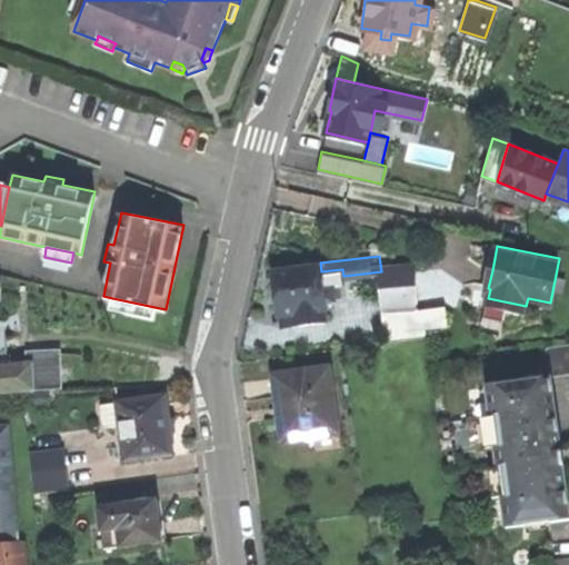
[(326,308),(325,299),(335,298),(333,285),(323,286),(321,271),(320,263),(272,268),(275,290),(278,314),(280,314),(326,308)]
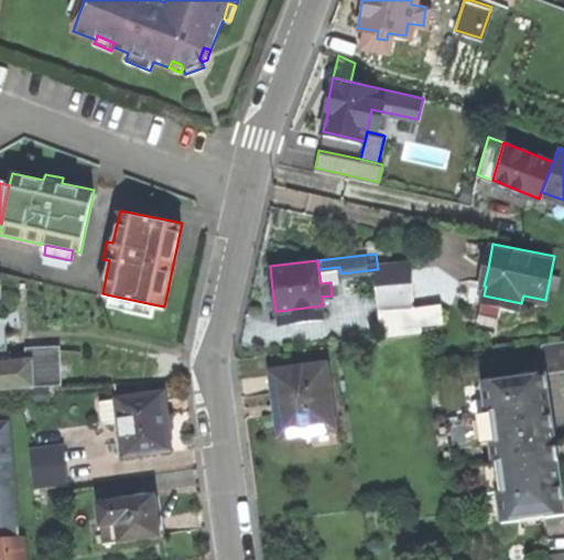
[(377,283),(379,310),(414,305),(410,266),(378,269),(380,283),(377,283)]
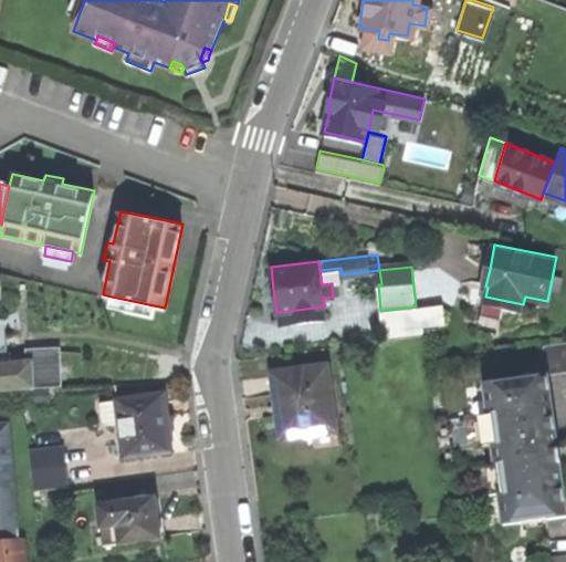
[(109,308),(152,316),(154,305),(112,297),(109,308)]
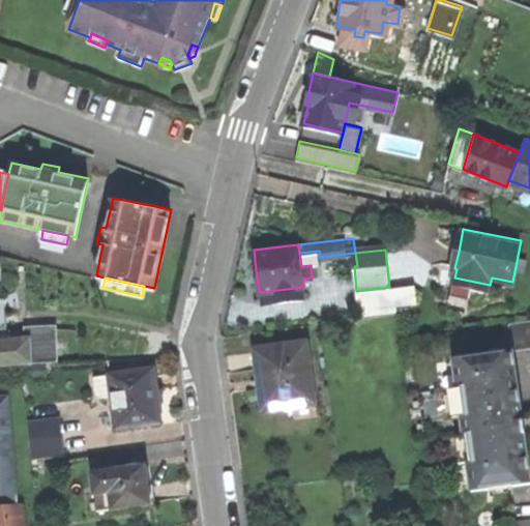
[(389,287),(356,291),(358,305),(415,299),(414,285),(389,287)]
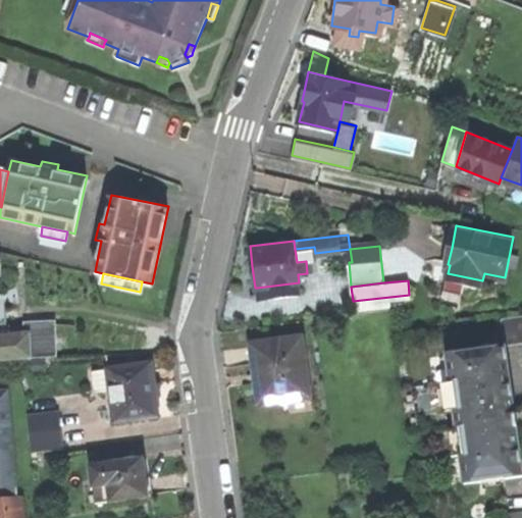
[(300,294),(299,282),(257,288),(258,298),(300,294)]
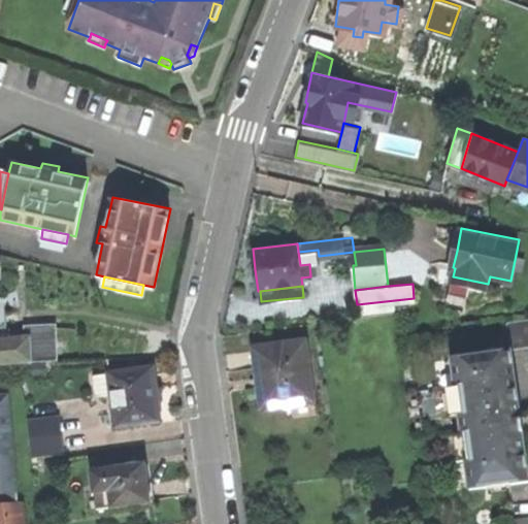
[(527,317),(508,320),(512,347),(527,344),(527,317)]
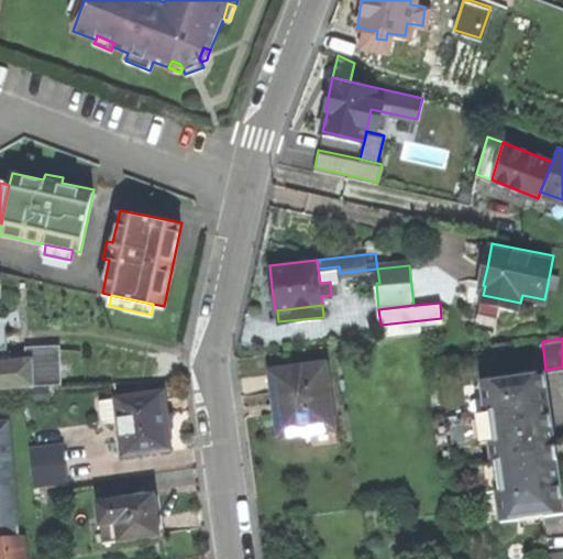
[(28,347),(28,358),(32,357),(33,383),(61,381),(58,344),(28,347)]
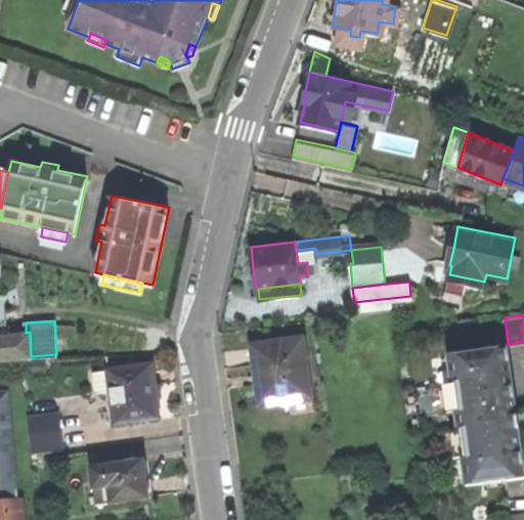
[(8,335),(0,335),(0,359),(31,356),(30,332),(26,333),(8,335)]
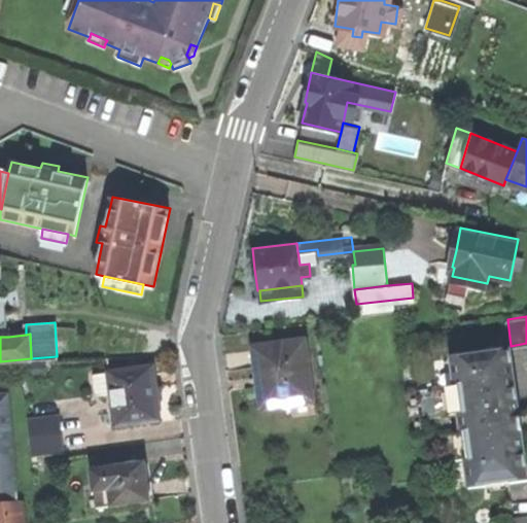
[(271,404),(313,398),(305,337),(253,344),(255,367),(266,364),(271,404)]
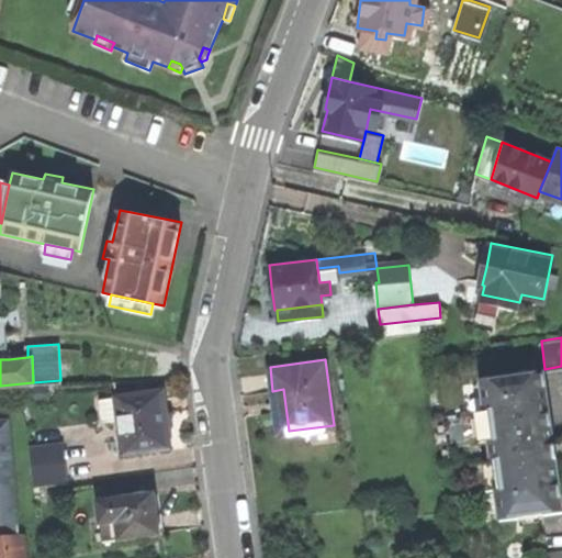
[(561,509),(555,455),(553,435),(544,369),(483,377),(486,410),(491,409),(495,437),(490,438),(492,458),(497,458),(501,487),(496,488),(501,519),(561,511),(561,509)]
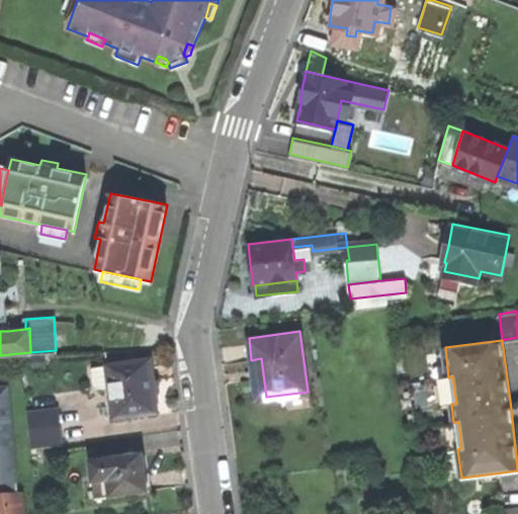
[(150,358),(93,366),(95,384),(109,383),(113,415),(157,410),(153,380),(150,358)]
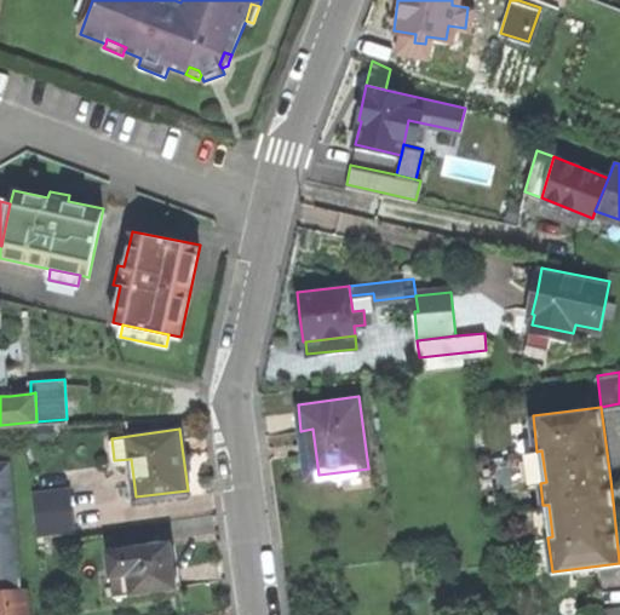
[(306,476),(319,475),(313,429),(300,431),(303,443),(306,476)]
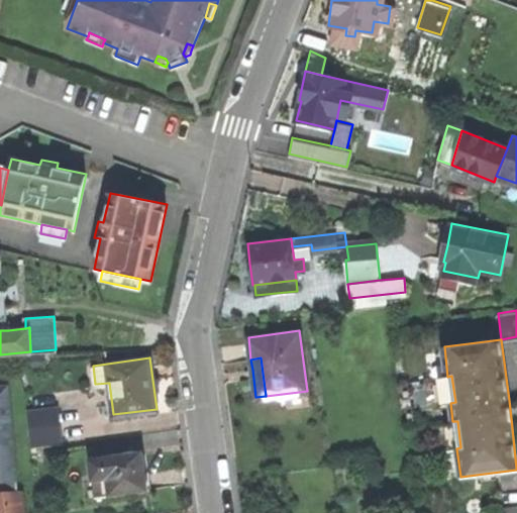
[(0,481),(16,480),(15,475),(7,384),(0,384),(0,481)]
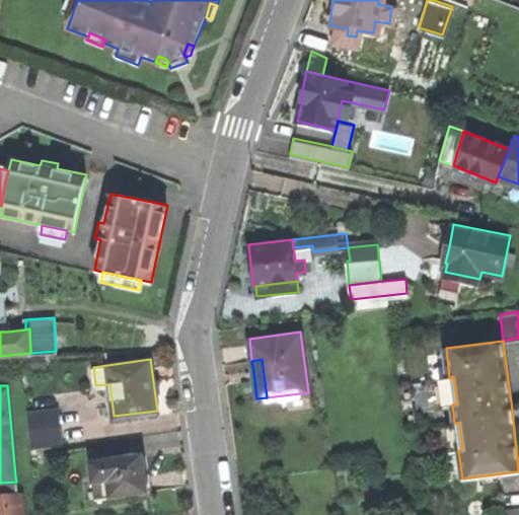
[(26,412),(28,426),(59,423),(57,409),(26,412)]
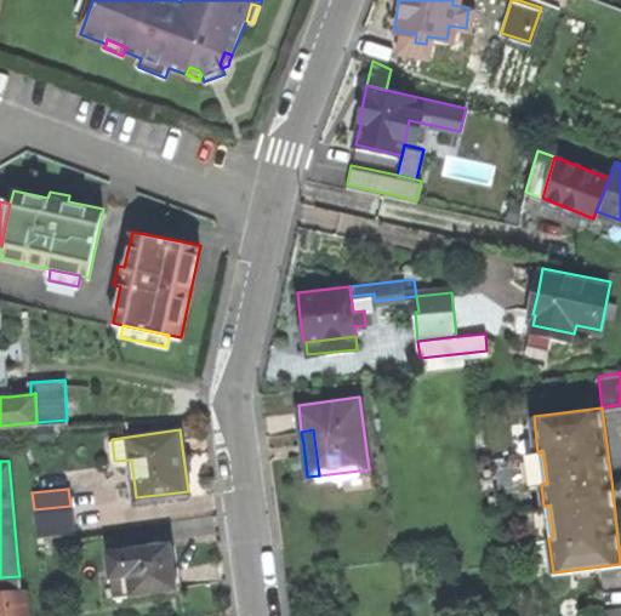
[(36,535),(73,531),(70,506),(34,509),(36,535)]
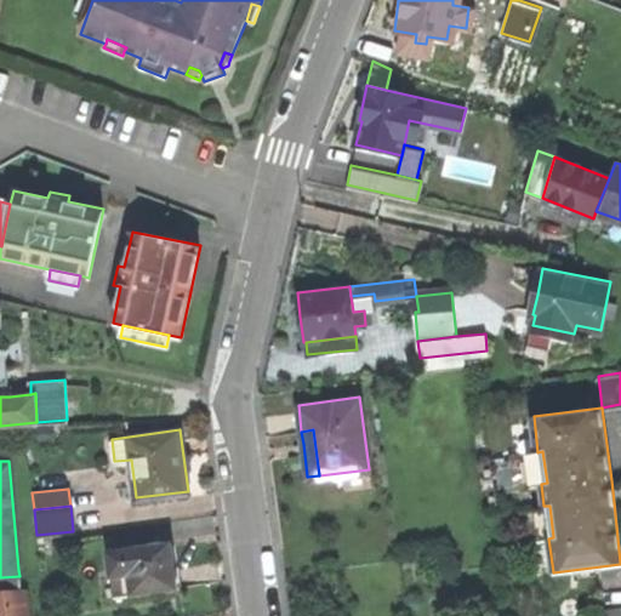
[(151,546),(142,547),(108,551),(113,595),(177,587),(171,543),(151,546)]
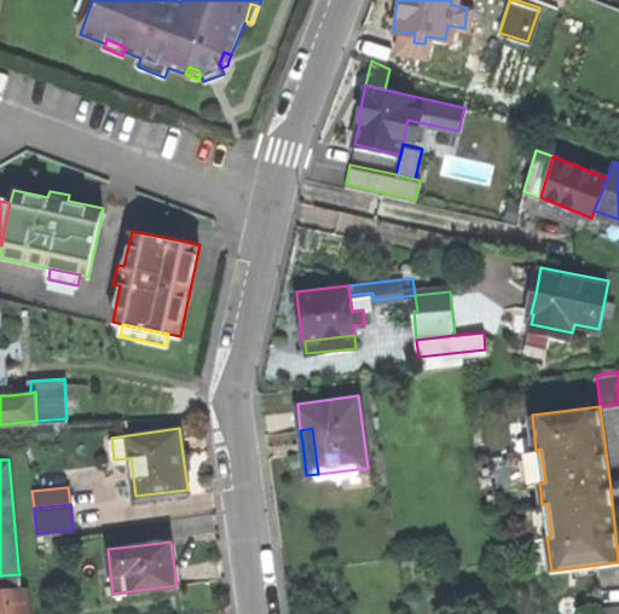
[(19,574),(0,575),(0,588),(21,586),(19,574)]
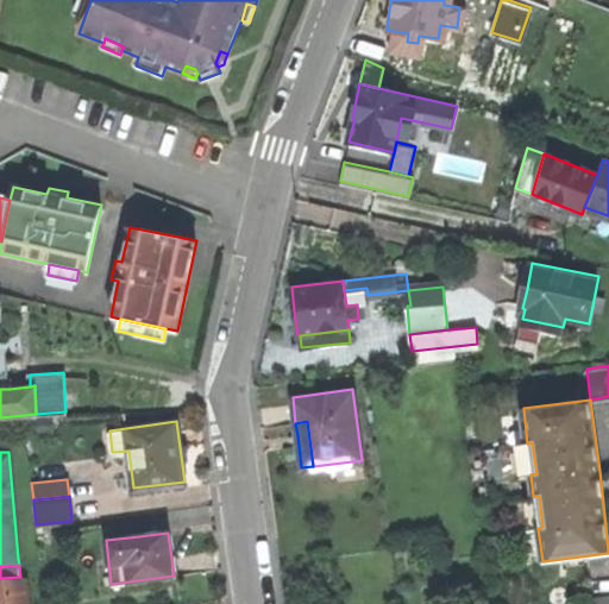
[(20,577),(0,578),(0,603),(27,603),(25,577),(20,577)]
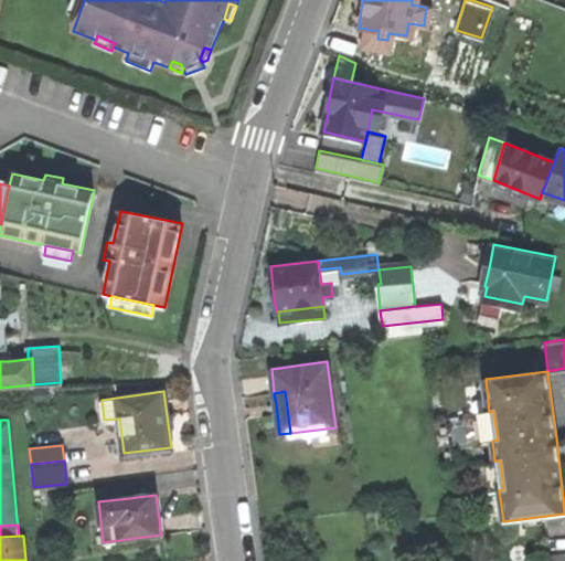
[(564,560),(564,550),(545,553),(546,560),(564,560)]
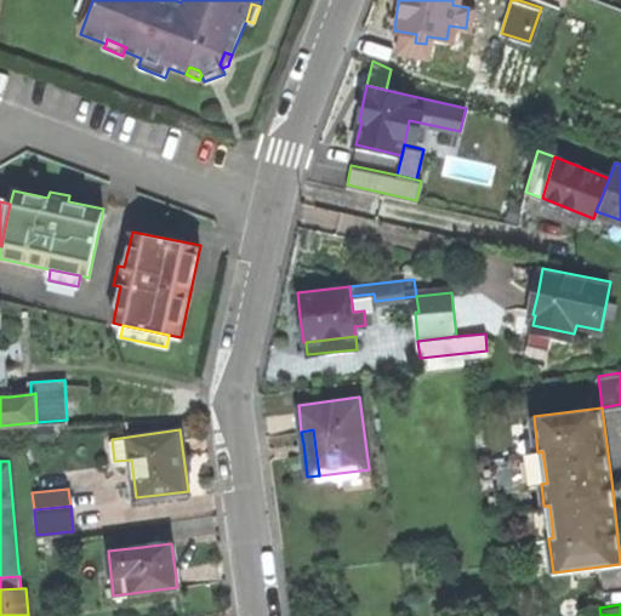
All buildings are outlined.
